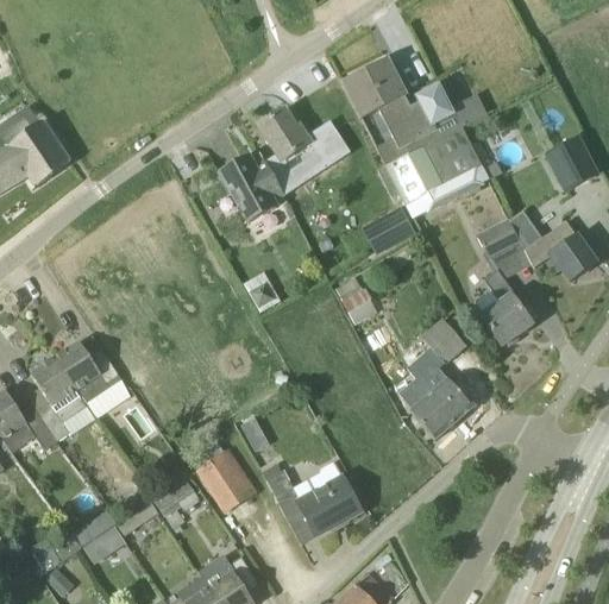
[(343,82),(362,117),(378,108),(393,137),(376,145),(385,165),(413,151),(409,143),(437,129),(434,123),(452,113),(438,85),(416,96),(419,100),(410,105),(387,60),(343,82)]
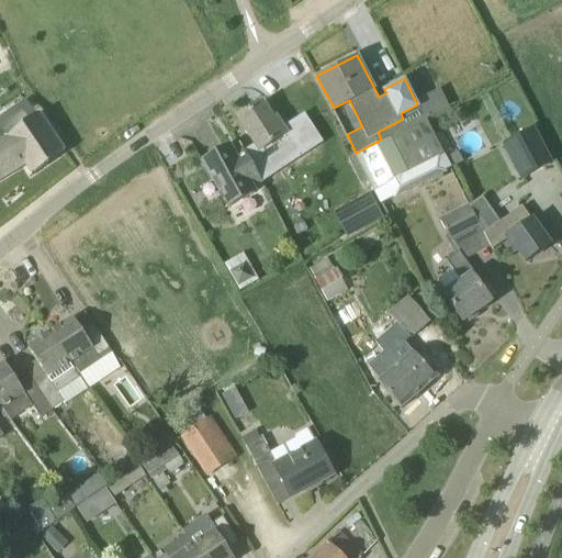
[(419,92),(428,114),(448,107),(439,85),(419,92)]
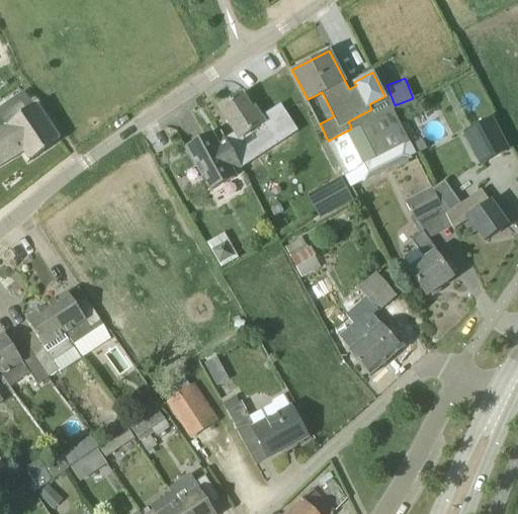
[(273,137),(276,142),(289,134),(276,113),(264,120),(254,105),(252,107),(242,92),(220,107),(239,137),(252,129),(262,144),(273,137)]
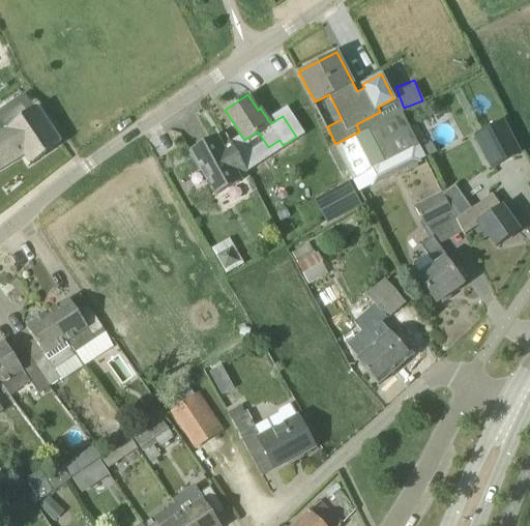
[(0,129),(0,166),(7,162),(24,152),(30,161),(27,163),(28,164),(61,141),(36,105),(5,126),(0,129)]
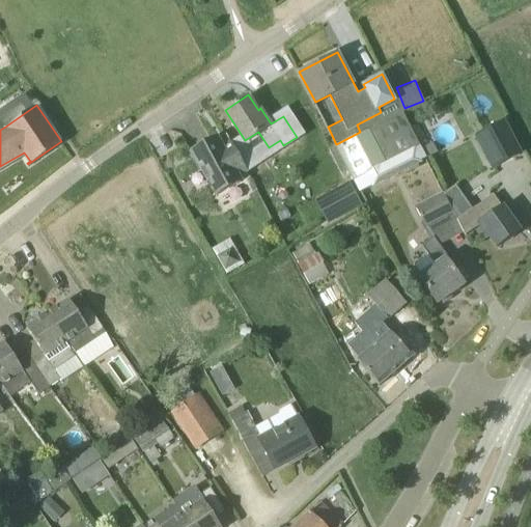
[(402,111),(360,132),(336,144),(354,178),(420,145),(402,111)]
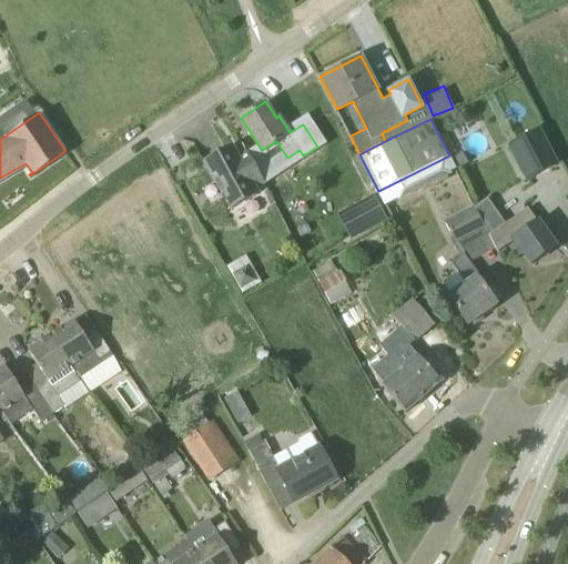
[(539,130),(510,144),(528,178),(556,163),(539,130)]
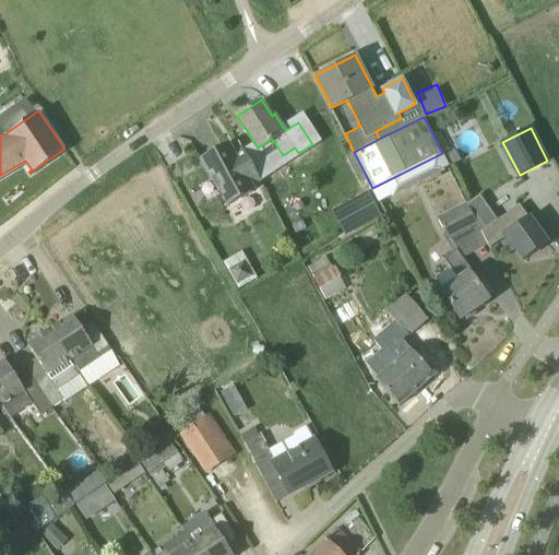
[(261,179),(245,150),(241,144),(240,145),(241,149),(234,153),(228,144),(221,148),(201,158),(218,189),(221,188),(228,203),(254,188),(252,185),(261,179)]
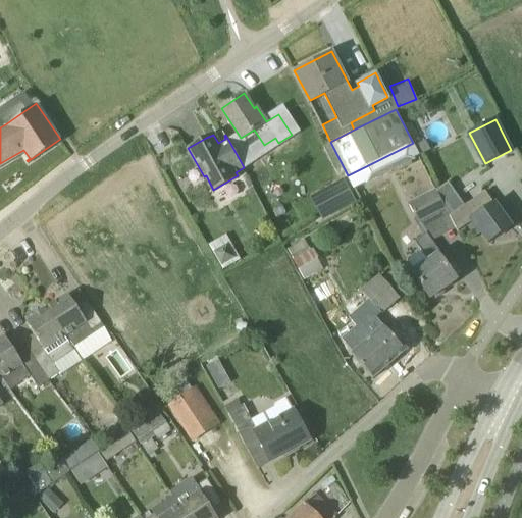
[(413,143),(348,175),(354,187),(418,153),(413,143)]
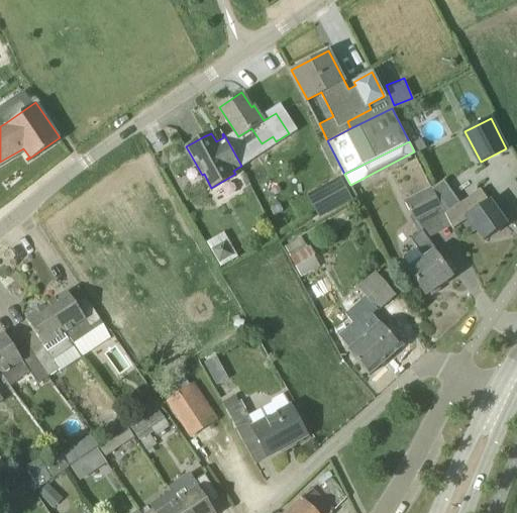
[(307,193),(317,211),(318,213),(351,196),(344,184),(322,196),(318,188),(307,193)]
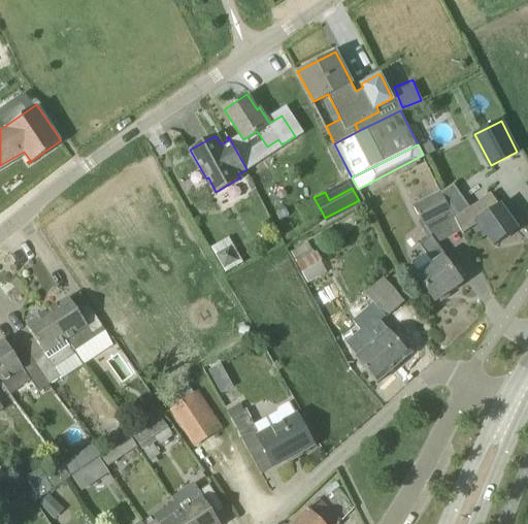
[(414,203),(424,224),(451,210),(440,190),(414,203)]
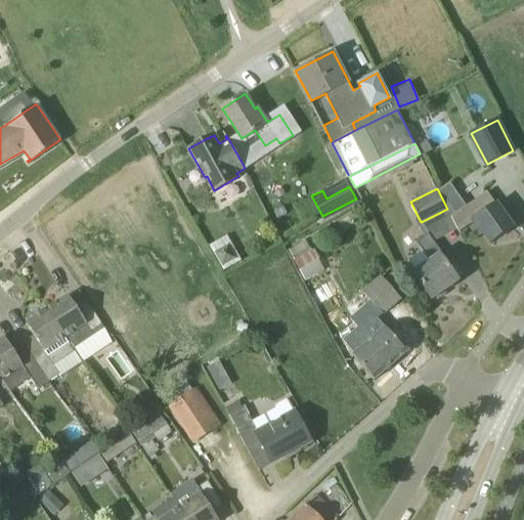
[(513,226),(505,215),(495,203),(486,190),(450,215),(459,230),(473,220),(481,232),(483,231),(490,242),(513,226)]
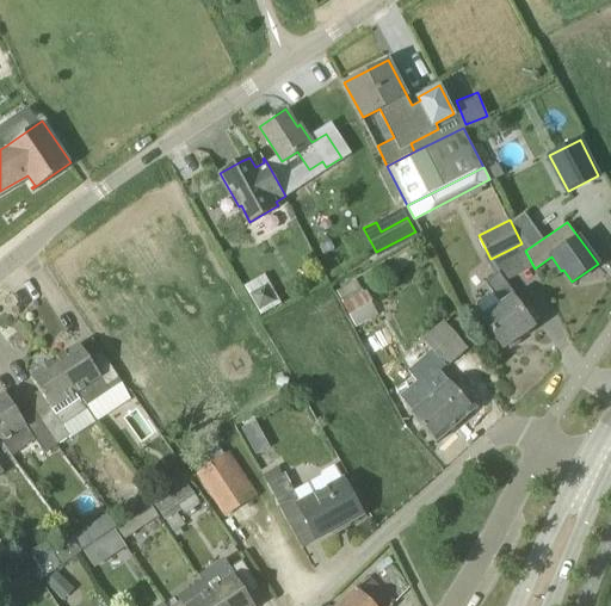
[(516,294),(499,270),(485,280),(492,290),(476,301),(486,313),(481,316),(504,347),(508,344),(510,346),(519,339),(518,338),(535,326),(513,296),(516,294)]
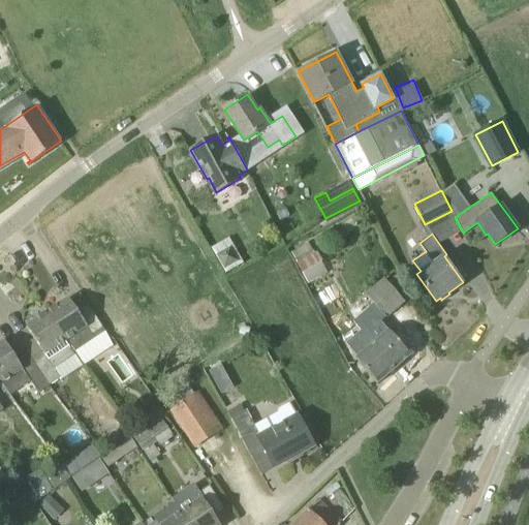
[(320,259),(322,258),(317,249),(314,250),(309,241),(292,251),(302,271),(308,280),(327,271),(320,259)]
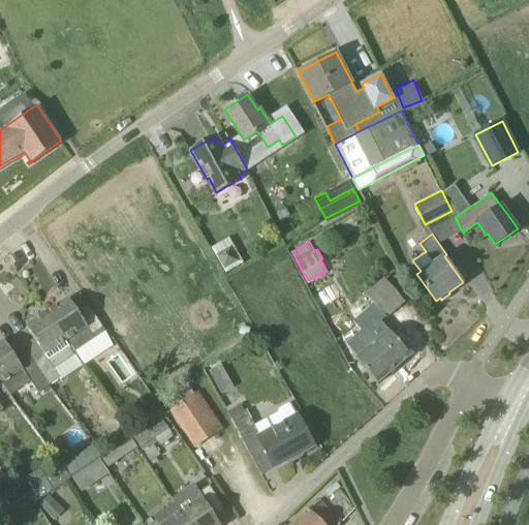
[(229,246),(215,254),(223,268),(238,259),(229,246)]
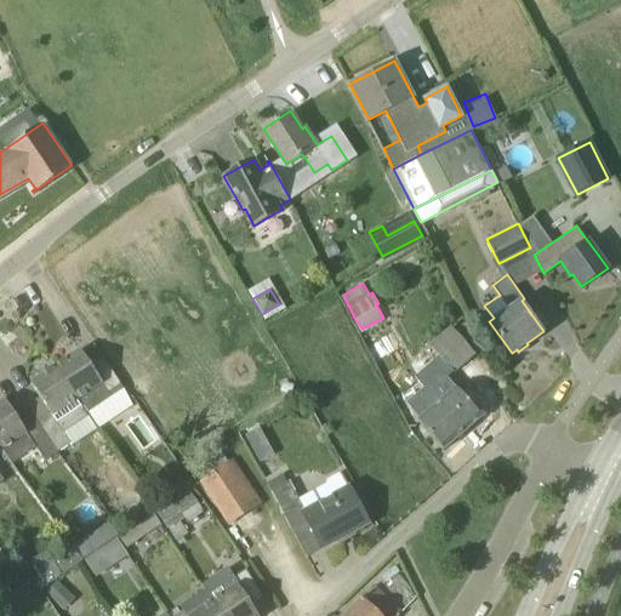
[(451,324),(429,343),(442,358),(454,372),(476,353),(455,329),(451,324)]
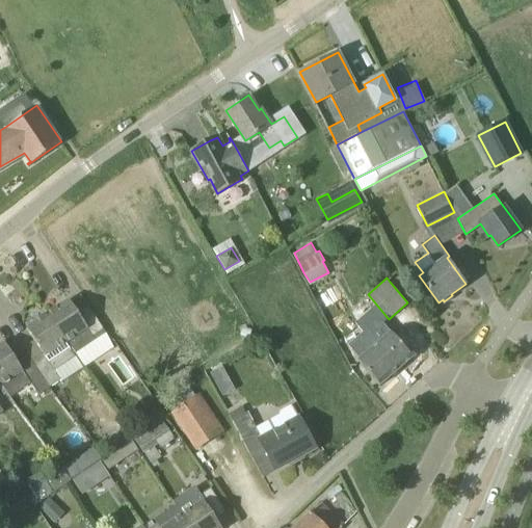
[(77,310),(71,300),(69,298),(48,313),(65,340),(67,342),(74,352),(76,351),(106,332),(103,325),(87,302),(77,310)]
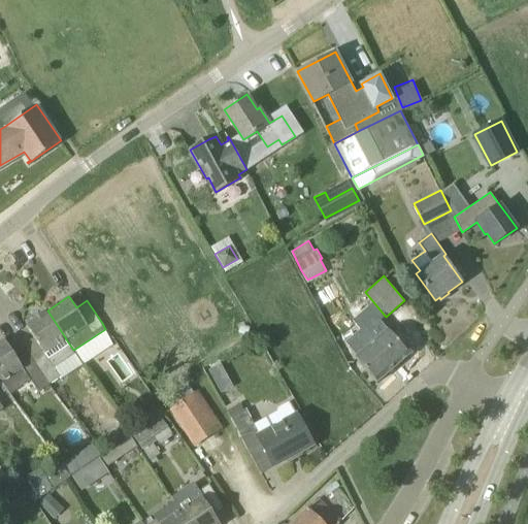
[(66,339),(65,337),(47,310),(27,324),(34,336),(23,342),(37,364),(48,383),(59,375),(61,374),(55,366),(45,354),(66,339)]
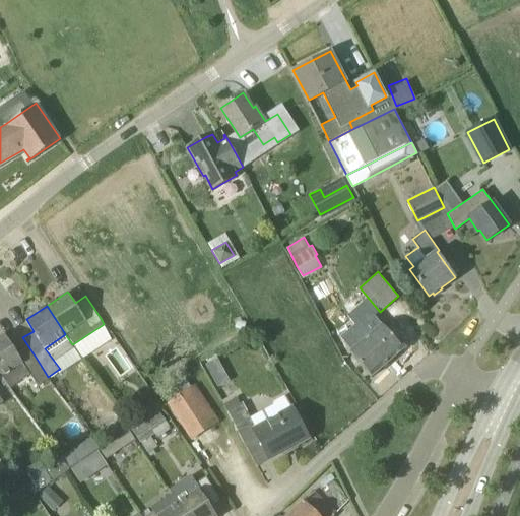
[(385,327),(374,315),(344,340),(351,349),(350,350),(372,375),(403,347),(385,327)]
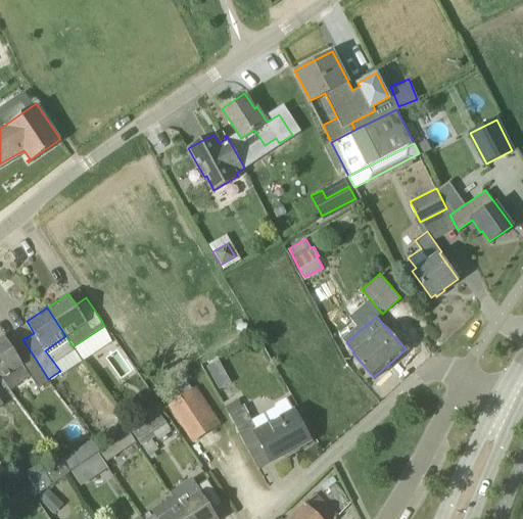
[(22,339),(12,346),(4,335),(0,338),(0,374),(1,375),(21,362),(24,366),(26,368),(38,386),(48,379),(37,361),(22,339)]
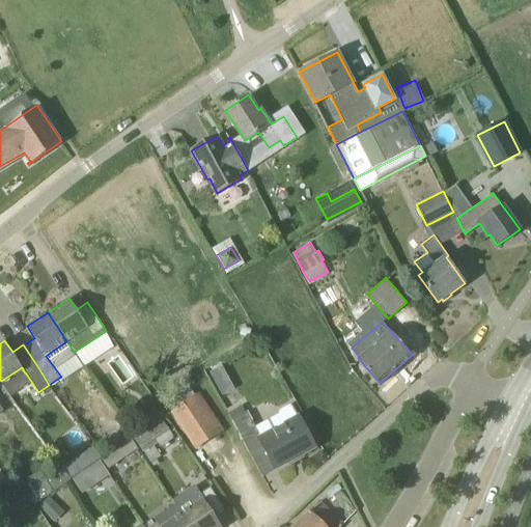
[(223,364),(212,367),(219,390),(229,387),(223,364)]
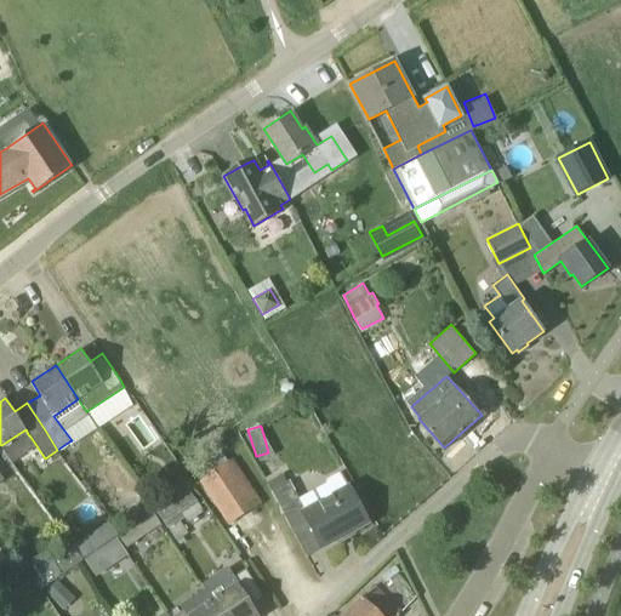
[(214,472),(203,479),(231,519),(255,503),(228,462),(214,472)]
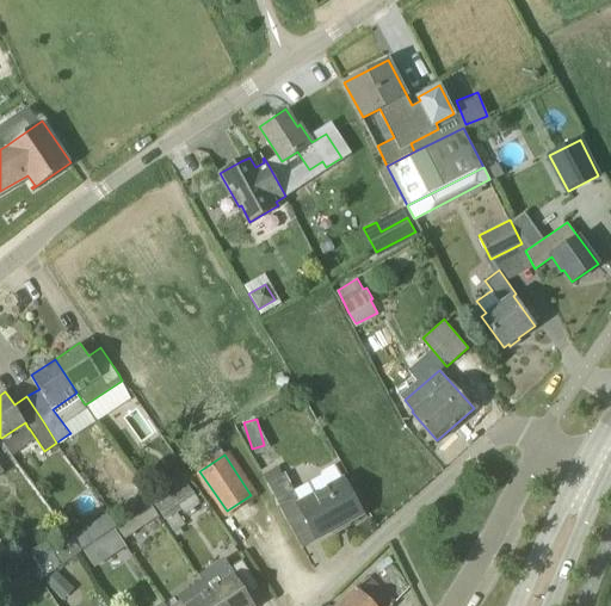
[(162,464),(165,468),(172,478),(184,469),(174,456),(162,464)]
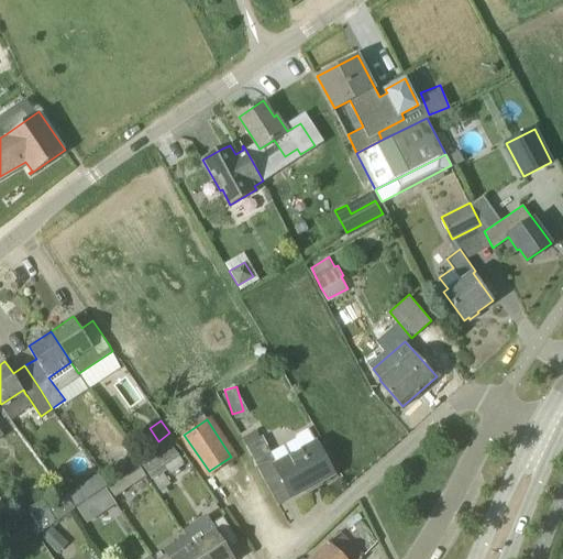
[(334,473),(317,440),(309,426),(296,433),(295,437),(271,450),(262,435),(260,436),(246,444),(260,467),(272,460),(274,463),(291,496),(334,473)]
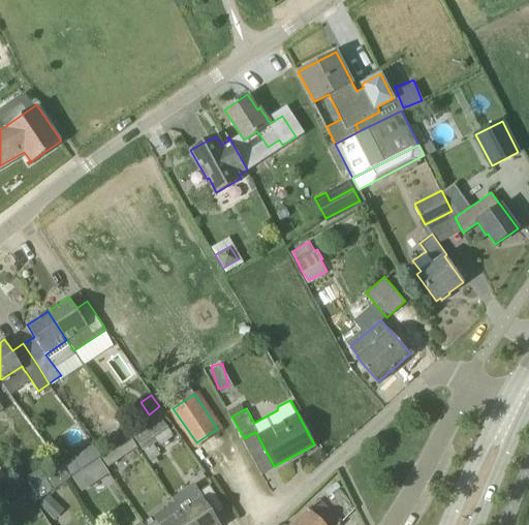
[(134,435),(145,451),(170,431),(161,417),(134,435)]
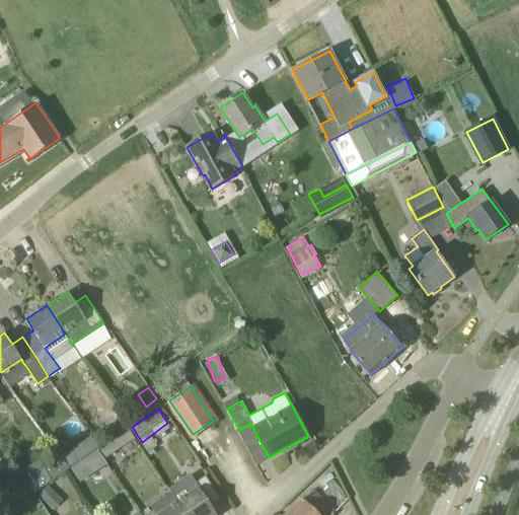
[(104,458),(134,436),(129,428),(97,449),(104,458)]
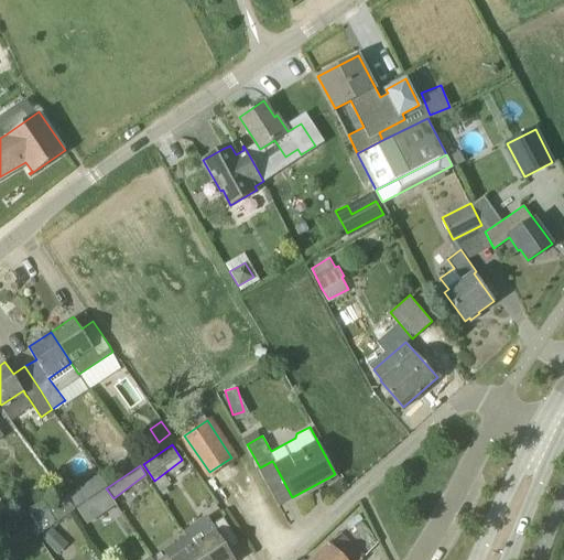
[(36,534),(75,507),(66,494),(47,506),(43,498),(29,507),(36,520),(31,524),(36,534)]
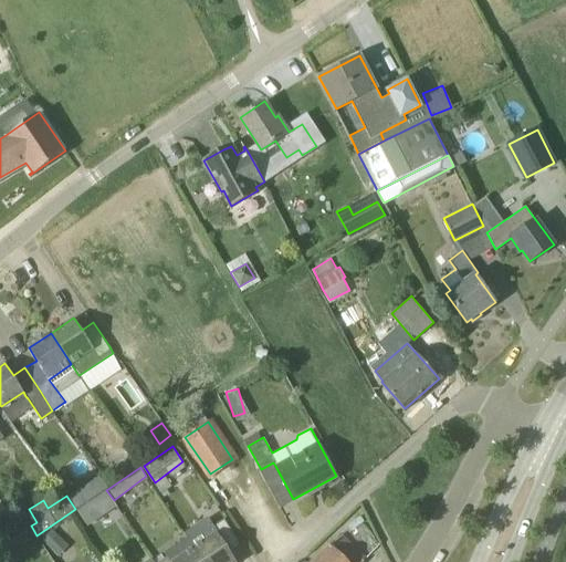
[(216,502),(203,510),(207,517),(212,524),(224,517),(216,502)]
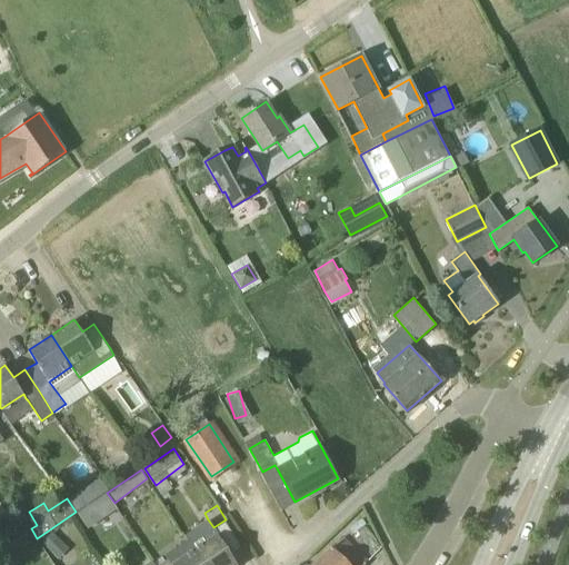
[(195,549),(205,564),(236,564),(238,564),(229,552),(241,544),(226,519),(213,527),(213,528),(212,526),(189,542),(195,549)]
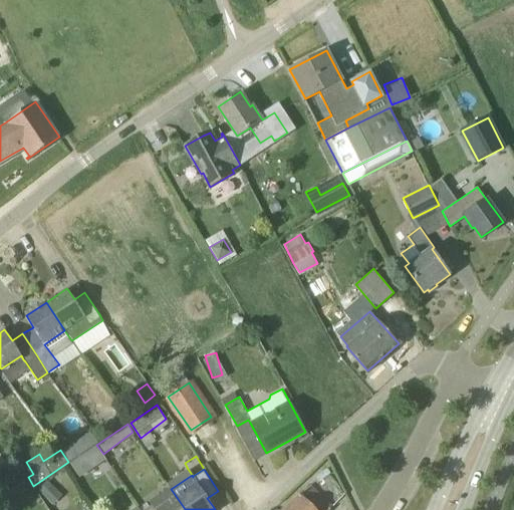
[(37,488),(46,496),(55,486),(47,478),(37,488)]
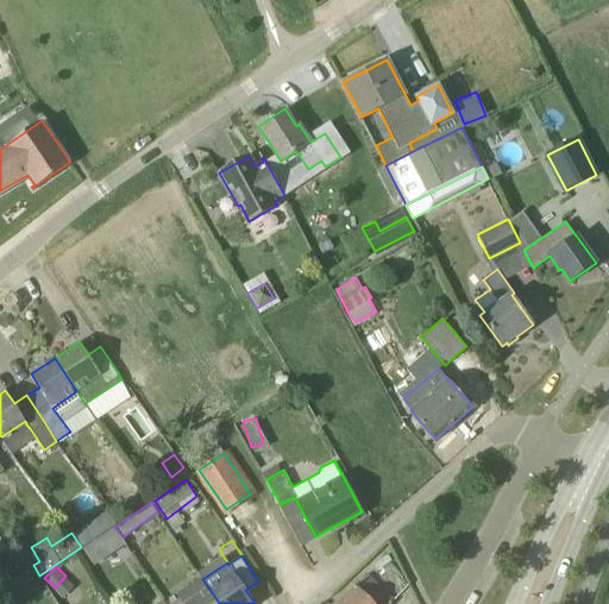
[(388,603),(391,602),(363,576),(356,584),(334,603),(388,603)]
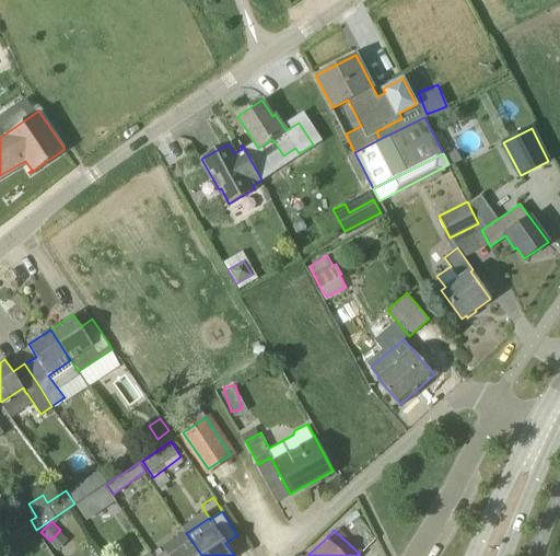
[(201,555),(191,541),(186,533),(185,531),(163,545),(165,549),(162,551),(160,546),(151,553),(150,551),(149,552),(151,555),(201,555)]
